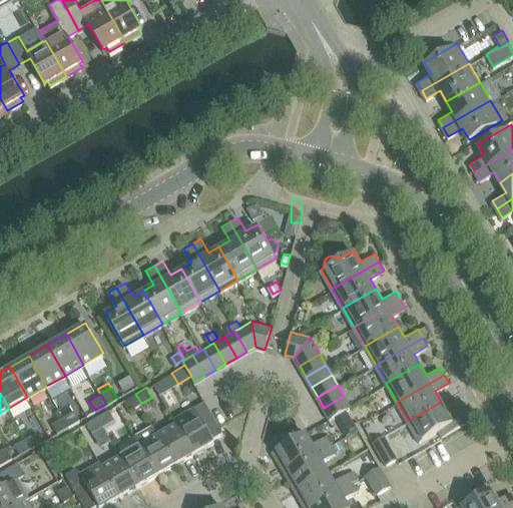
[(141,403),(135,394),(124,400),(130,410),(141,403)]
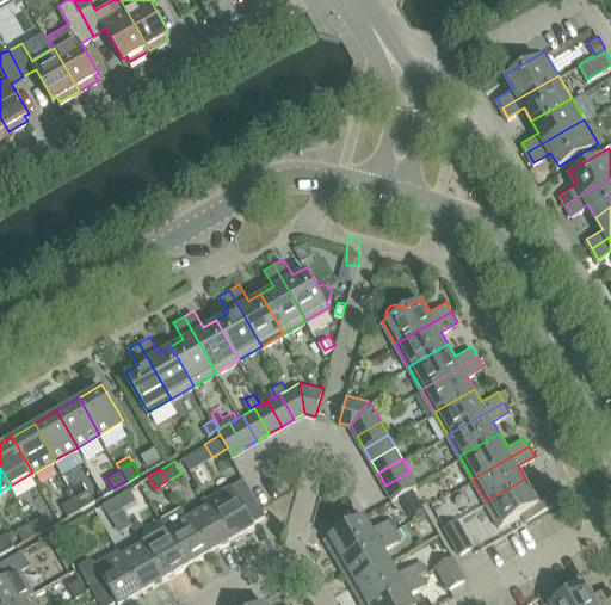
[(409,471),(386,486),(393,498),(417,483),(409,471)]
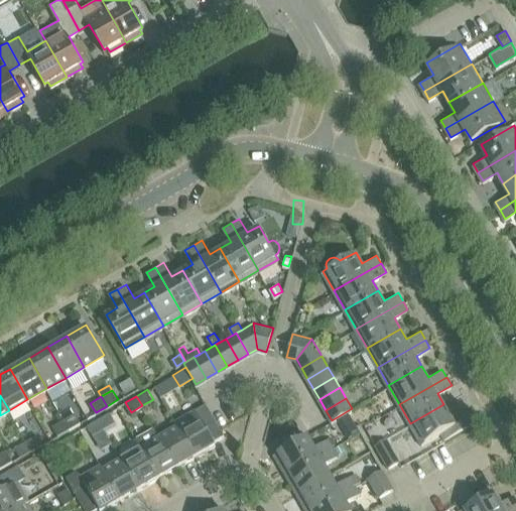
[(178,424),(196,456),(216,443),(214,440),(224,433),(206,402),(174,420),(176,425),(178,424)]
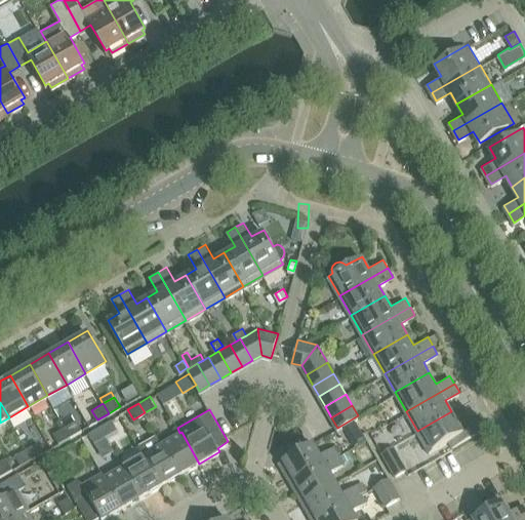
[(481,430),(477,423),(472,413),(457,422),(451,411),(417,431),(429,451),(449,440),(452,446),(481,430)]
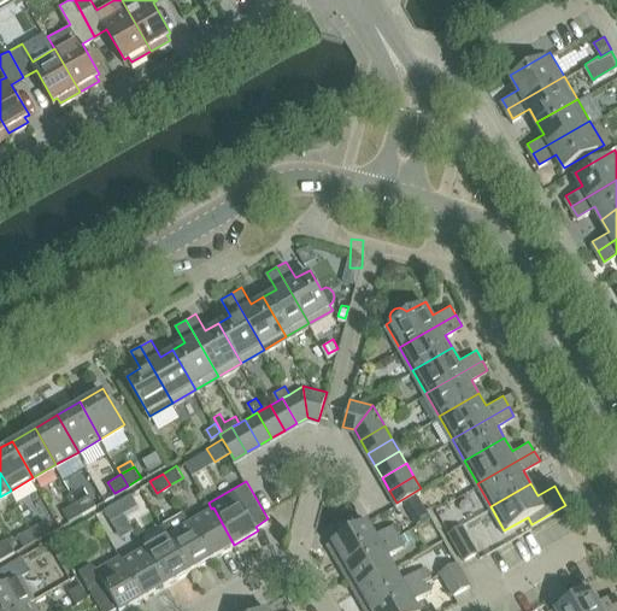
[(76,500),(82,511),(97,504),(89,492),(76,500)]
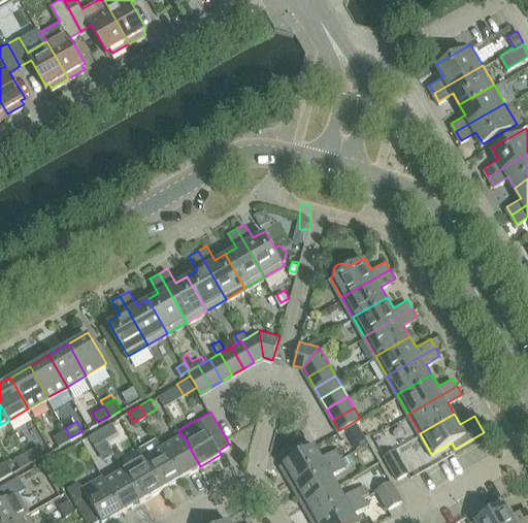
[(101,427),(106,437),(118,431),(112,421),(101,427)]
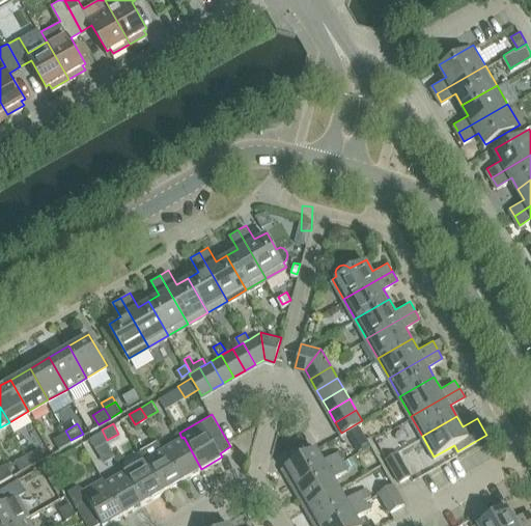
[(107,440),(102,430),(90,437),(95,446),(107,440)]
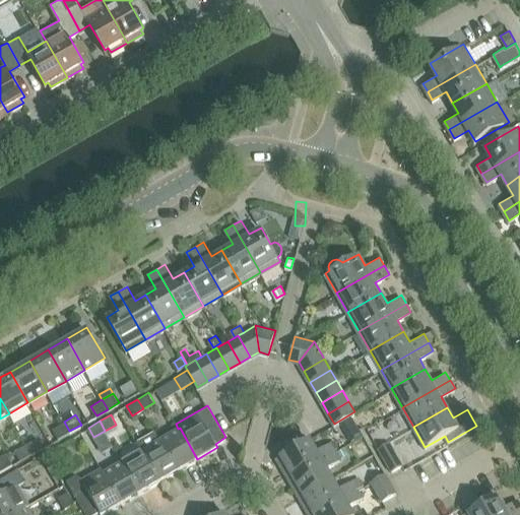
[(69,431),(64,422),(53,428),(58,438),(69,431)]
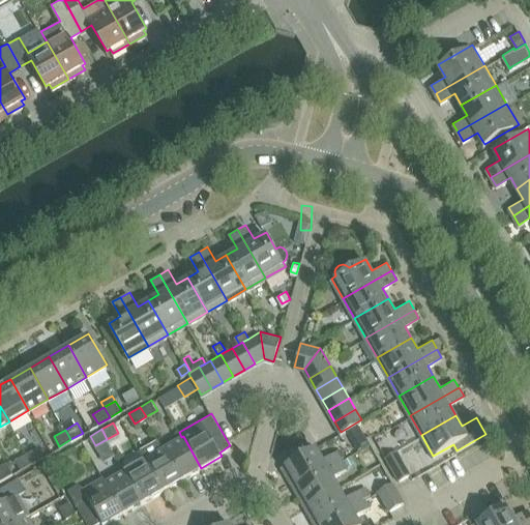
[(364,433),(353,439),(358,448),(370,442),(364,433)]
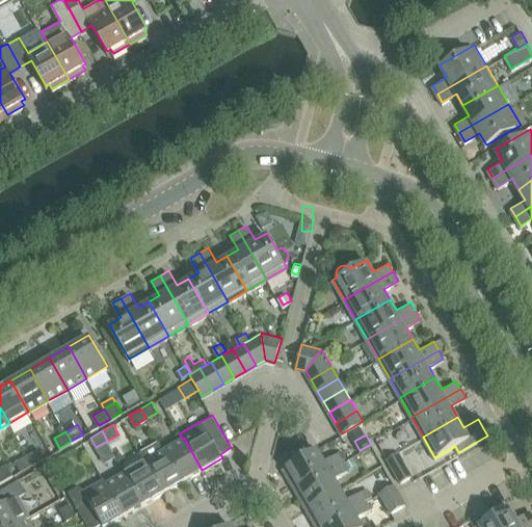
[(164,449),(182,480),(202,470),(184,438),(182,439),(164,449)]
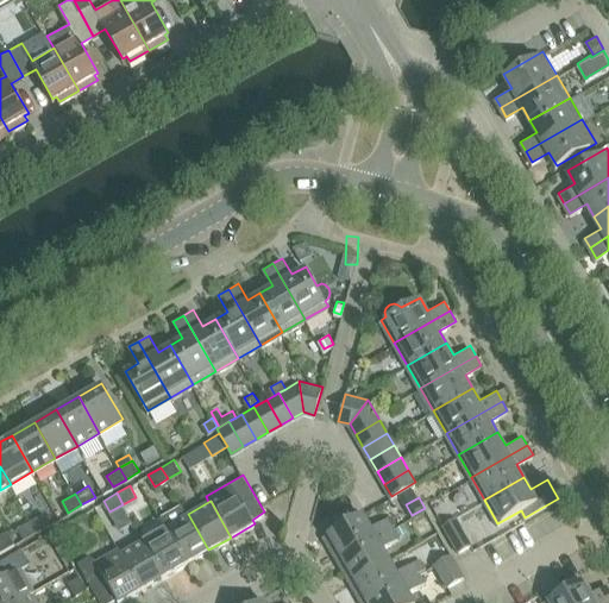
[(181,502),(159,515),(165,527),(187,563),(208,550),(188,514),(181,502)]
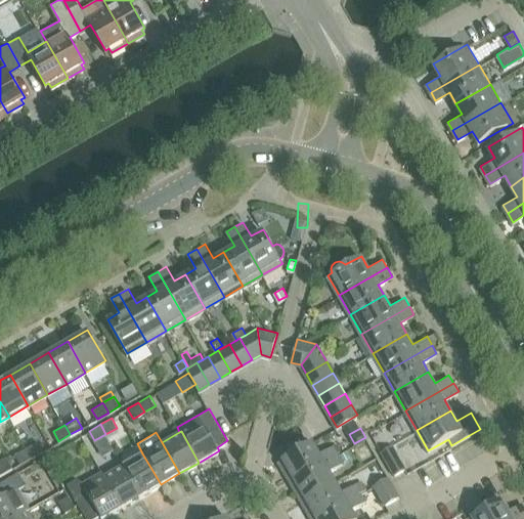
[(26,446),(32,457),(43,449),(38,440),(26,446)]
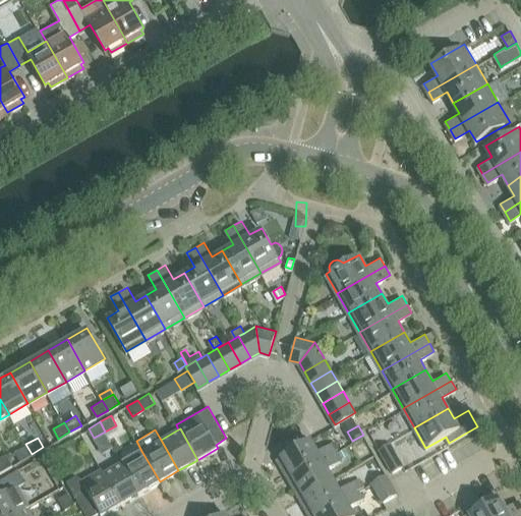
[(277,458),(288,478),(336,450),(331,442),(317,450),(310,439),(277,458)]
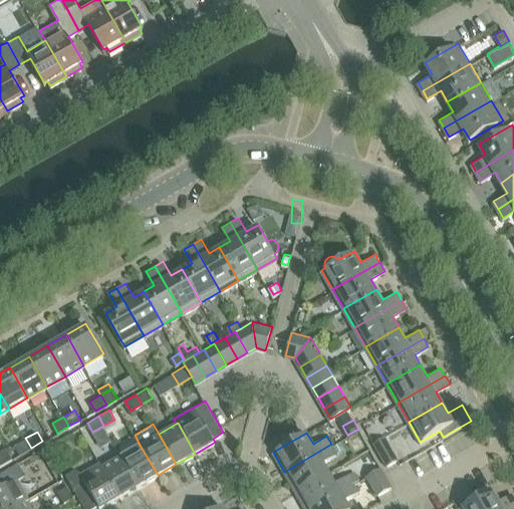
[(384,436),(374,442),(388,465),(398,459),(384,436)]
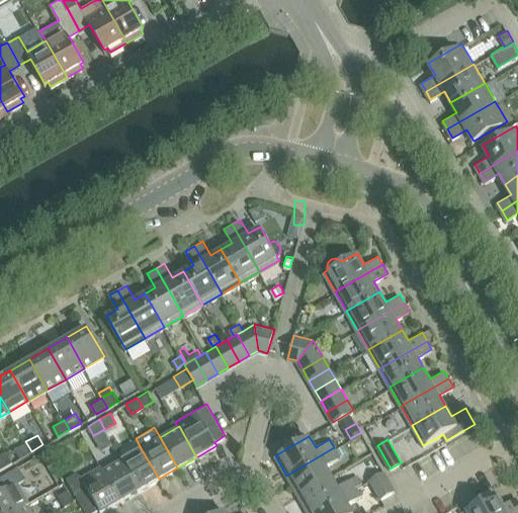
[(31,451),(25,441),(14,448),(20,457),(31,451)]
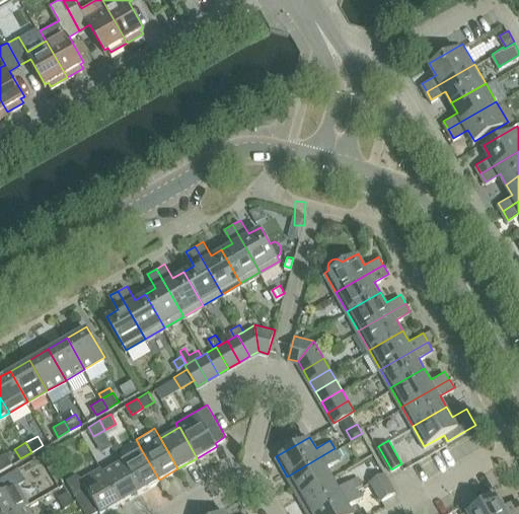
[(344,443),(335,448),(340,456),(349,451),(344,443)]
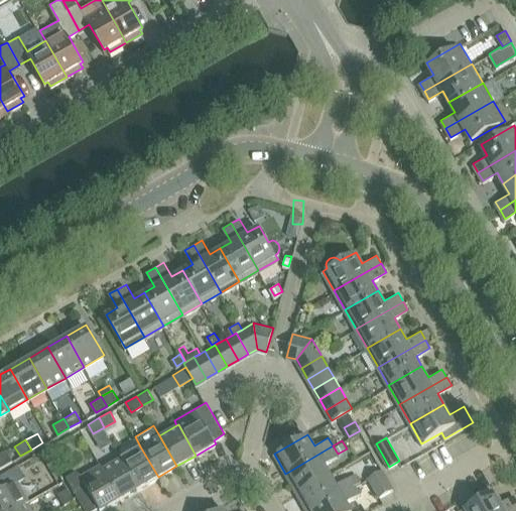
[(296,492),(330,473),(324,463),(338,455),(333,445),(285,474),(296,492)]
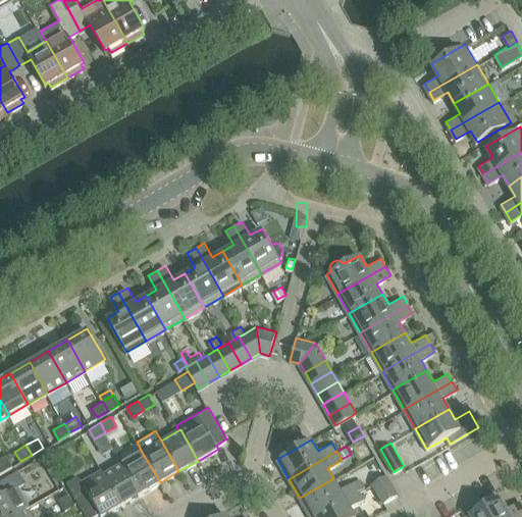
[(122,463),(141,494),(160,482),(142,452),(122,463)]
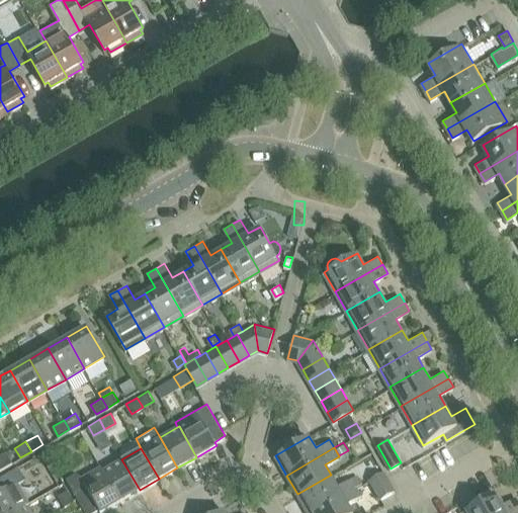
[(6,451),(0,454),(0,468),(12,462),(6,451)]
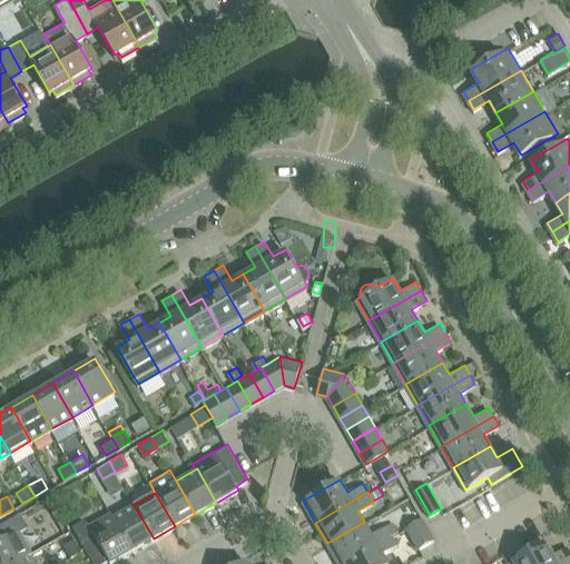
[(114,516),(133,551),(154,538),(134,505),(115,516),(114,516)]
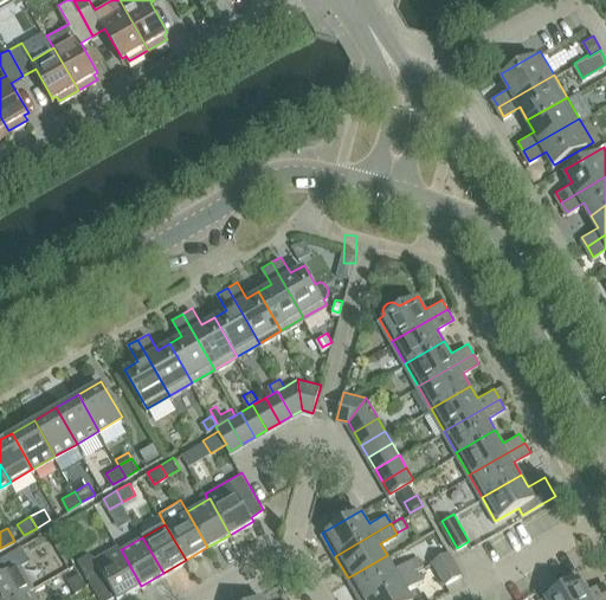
[(141,586),(121,549),(122,549),(118,544),(95,557),(94,556),(92,555),(91,555),(90,554),(88,554),(86,555),(78,560),(101,599),(107,599),(116,595),(118,599),(141,586)]
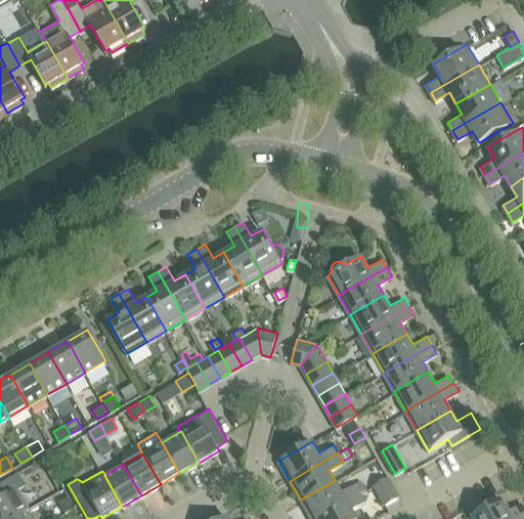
[(26,484),(18,472),(0,481),(0,518),(7,518),(25,510),(26,511),(30,509),(18,488),(26,484)]
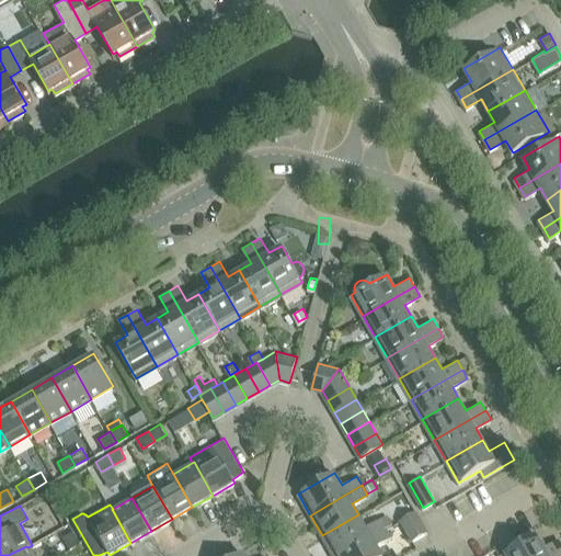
[(427,531),(415,510),(400,519),(412,540),(427,531)]
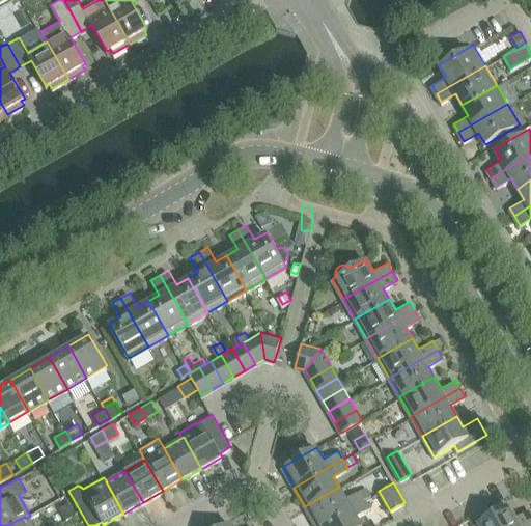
[(345,497),(339,487),(305,506),(315,525),(365,498),(360,489),(345,497)]
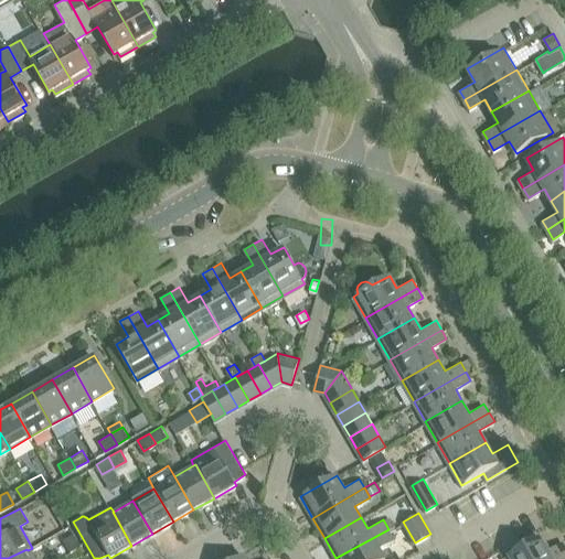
[(394,538),(388,529),(336,558),(385,558),(379,547),(394,538)]
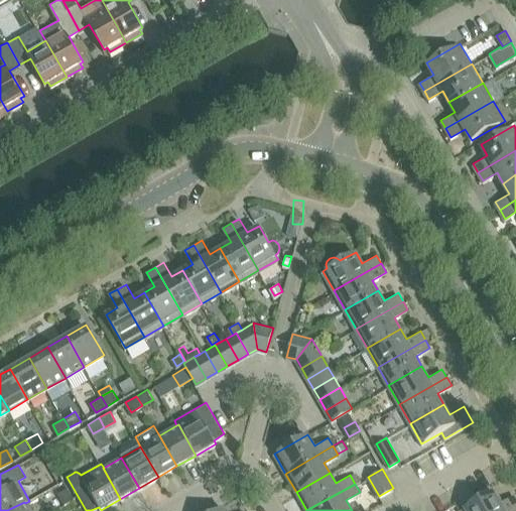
[(475,492),(479,499),(490,492),(487,485),(484,487),(475,492)]
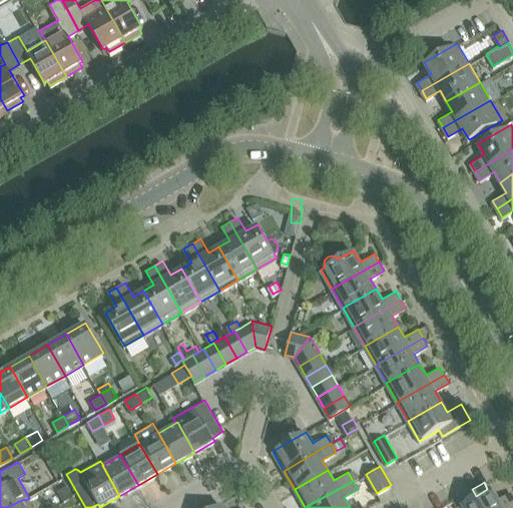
[(68,485),(58,491),(65,502),(75,497),(68,485)]
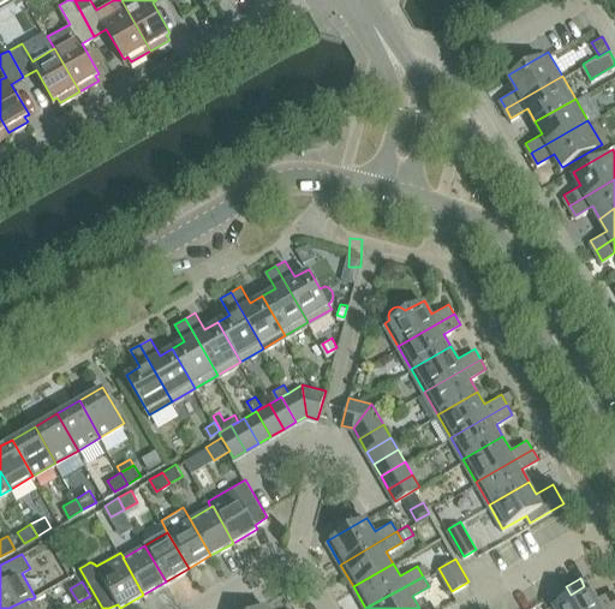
[(549,608),(598,608),(614,599),(614,592),(613,589),(596,598),(587,584),(584,586),(571,595),(548,607),(549,608)]
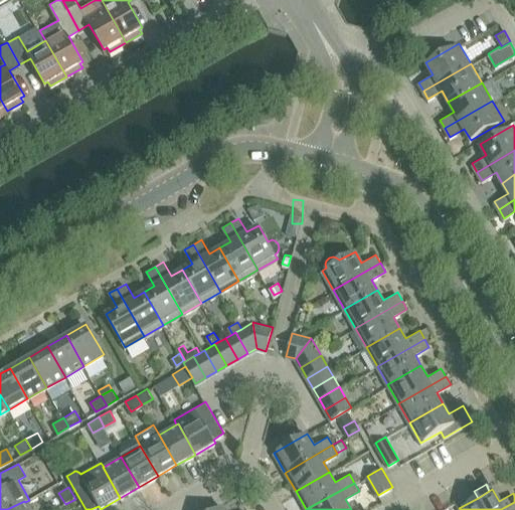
[(203,497),(188,509),(189,509),(201,509),(209,504),(203,497)]
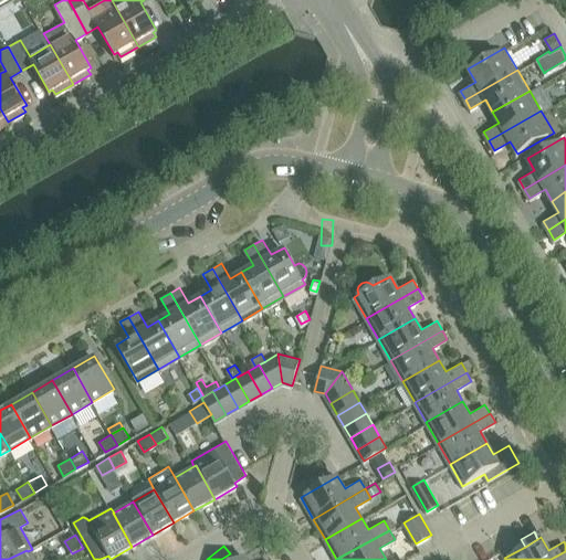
[(27,550),(8,559),(32,559),(28,551),(27,550)]
